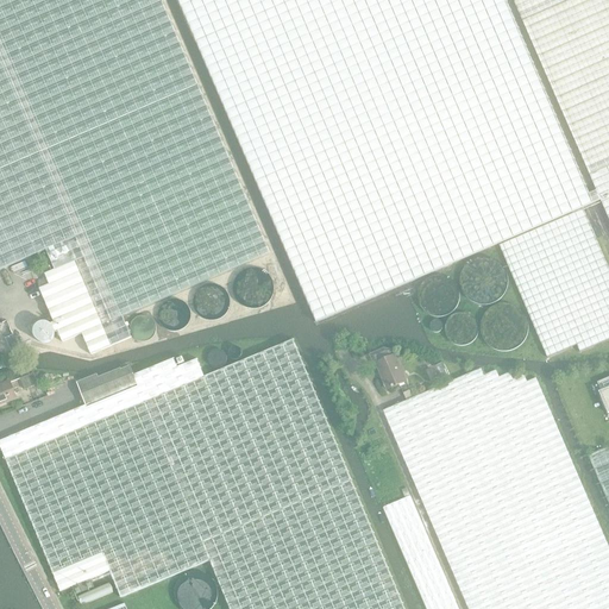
[(0,0),(0,271),(45,252),(54,271),(74,263),(111,347),(131,339),(121,318),(270,255),(159,0),(0,0)]
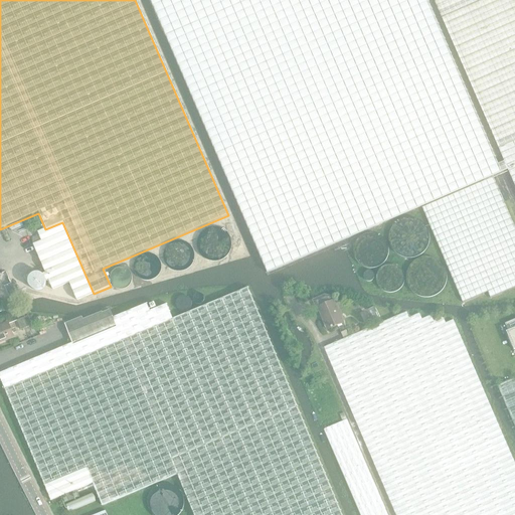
[(514,228),(493,178),(508,171),(505,162),(499,165),(427,0),(151,0),(166,35),(268,271),(269,274),(422,209),(463,303),(487,293),(490,299),(514,288),(514,228)]
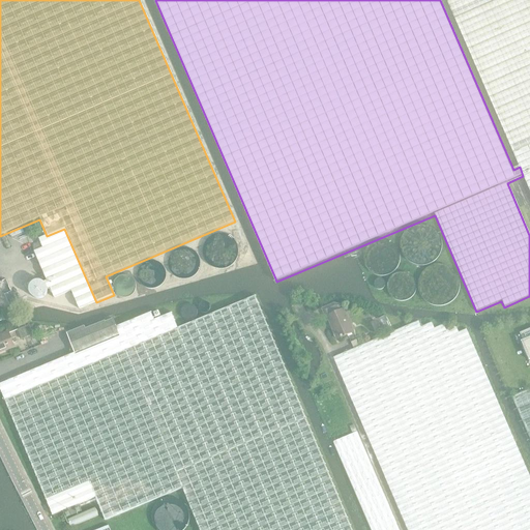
[(529,0),(446,0),(520,167),(523,176),(529,193),(529,0)]
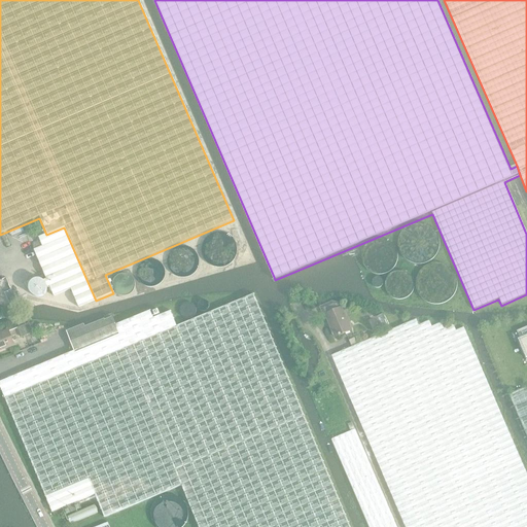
[(70,290),(78,308),(96,301),(64,227),(46,235),(38,239),(42,248),(34,251),(46,281),(42,283),(39,280),(36,279),(33,280),(30,283),(29,286),(29,290),(30,293),(33,296),(36,297),(40,296),(43,295),(45,292),(45,289),(49,287),(54,297),(70,290)]
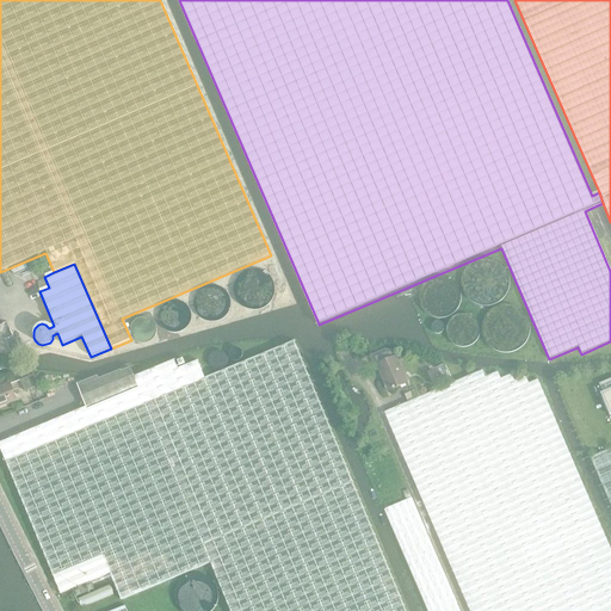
[(510,288),(510,284),(508,279),(506,276),(504,272),(500,270),(497,267),(492,266),(488,266),(483,267),(480,269),(476,271),(474,273),(470,277),(469,281),(468,284),(468,288),(468,291),(470,296),(473,300),(475,303),(479,306),(482,307),(487,308),(491,308),(495,307),(499,306),(501,304),(504,302),(506,298),(508,295),(508,291),(510,288)]
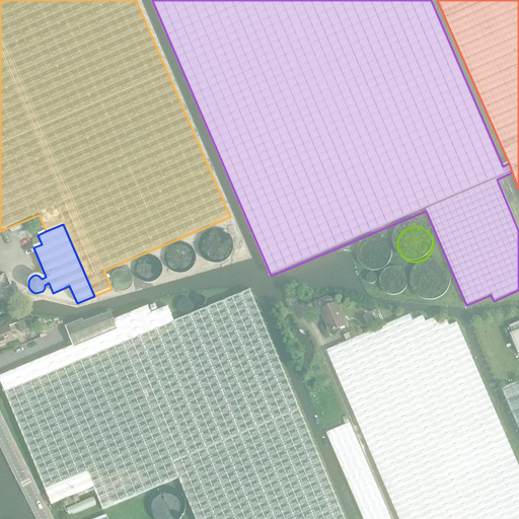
[(235,245),(235,242),(234,238),(233,236),(231,233),(228,231),(226,229),(223,228),(219,228),(216,228),(212,229),(210,230),(207,232),(205,234),(203,238),(201,241),(201,245),(201,248),(202,252),(204,255),(206,257),(208,260),(211,262),(213,263),(217,263),(221,263),(224,262),(227,261),(230,258),(232,255),(234,252),(235,249),(235,245)]
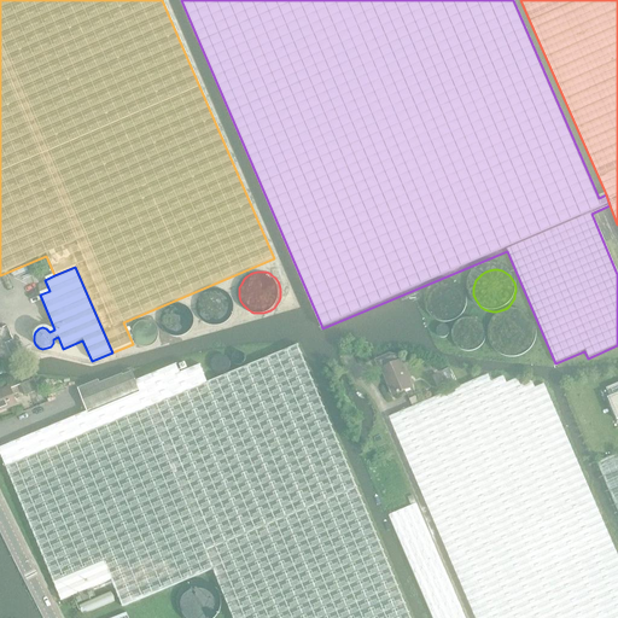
[(235,307),(235,305),(235,303),(234,299),(232,296),(229,292),(226,290),(222,287),(216,286),(213,286),(209,287),(205,290),(203,291),(200,293),(198,297),(197,301),(196,304),(196,308),(197,313),(198,316),(200,320),(204,322),(207,324),(210,325),(215,326),(219,326),(222,325),(226,324),(229,320),(232,318),(233,314),(234,310),(235,307)]
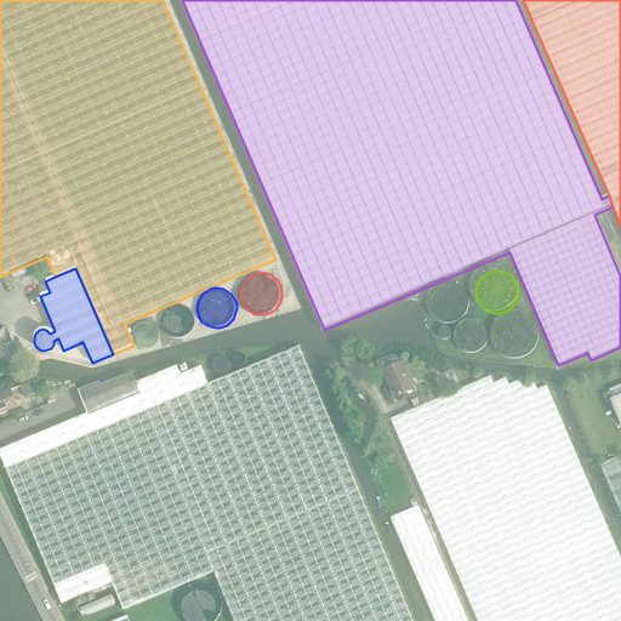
[(468,305),(468,301),(467,297),(466,295),(463,292),(461,290),(457,289),(453,288),(449,288),(446,289),(443,290),(440,292),(438,295),(437,297),(436,301),(436,303),(436,306),(437,309),(438,312),(440,315),(445,319),(448,319),(451,320),(454,320),(457,319),(460,319),(462,317),(465,314),(467,312),(467,308),(468,305)]
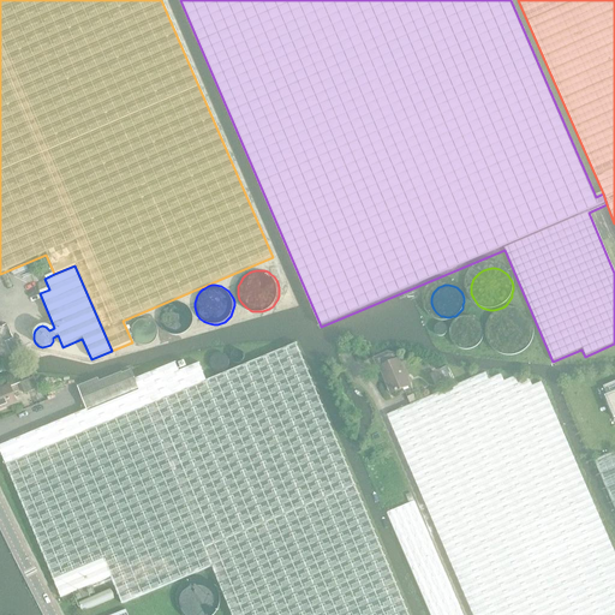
[(192,317),(191,314),(191,310),(187,306),(184,303),(180,302),(178,302),(174,302),(171,303),(166,305),(163,308),(162,310),(161,314),(161,316),(161,318),(162,322),(163,324),(166,327),(167,329),(169,330),(173,332),(175,333),(179,332),(181,332),(185,329),(187,328),(190,323),(191,320),(192,317)]
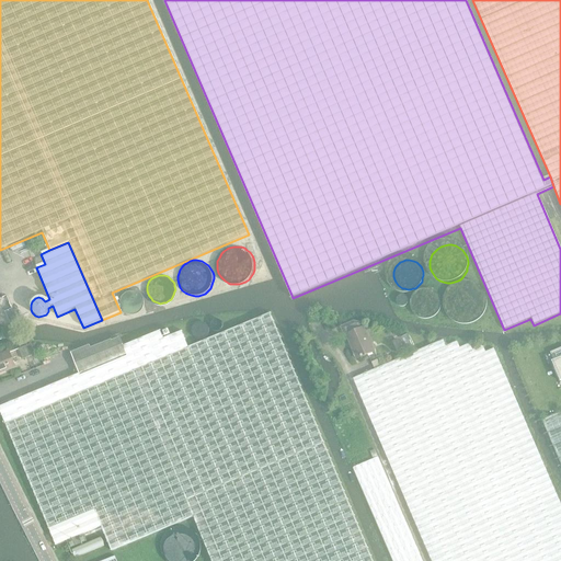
[(142,300),(141,298),(141,295),(138,292),(135,289),(133,288),(130,287),(126,288),(122,290),(119,293),(118,295),(117,297),(117,299),(117,302),(118,305),(119,306),(121,308),(123,310),(125,311),(127,312),(129,312),(133,312),(135,311),(138,309),(140,305),(141,302),(142,300)]
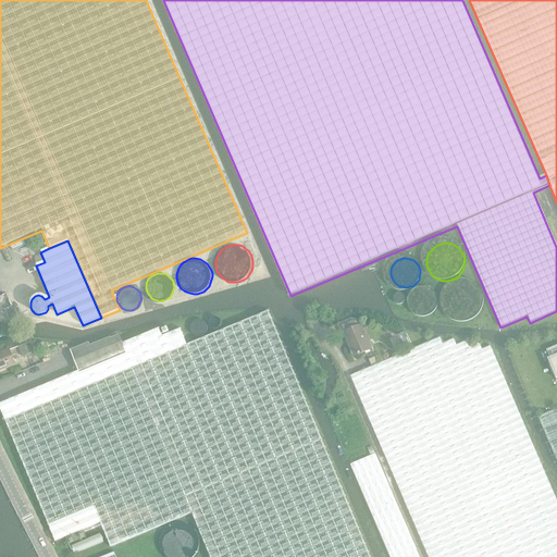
[(483,306),(483,305),(483,301),(482,298),(480,294),(478,292),(475,289),(471,287),(468,286),(463,286),(460,287),(456,288),(453,291),(450,293),(448,295),(447,298),(446,301),(446,306),(446,309),(447,312),(449,317),(452,319),(455,321),(457,322),(460,323),(465,324),(469,323),(472,322),(475,320),(478,319),(480,316),(482,312),(483,309),(483,306)]
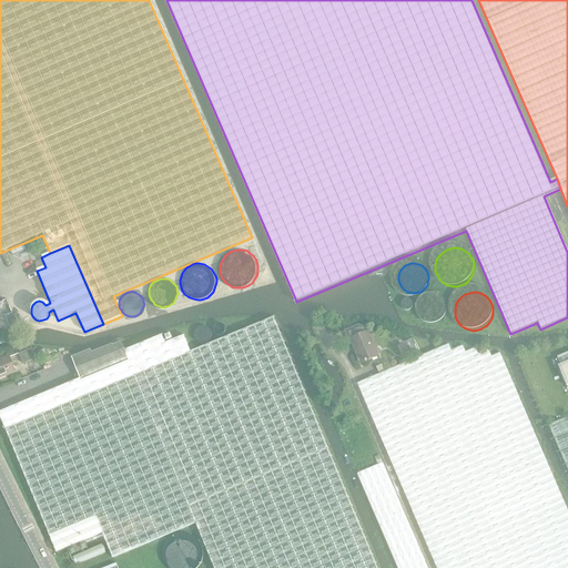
[(447,311),(447,310),(446,307),(446,304),(445,302),(443,300),(440,297),(438,296),(435,295),(433,294),(429,294),(427,295),(424,296),(421,298),(419,301),(417,303),(416,306),(416,310),(416,312),(417,315),(418,318),(421,320),(423,322),(425,324),(428,325),(430,325),(435,325),(437,324),(440,322),(442,321),(444,318),(446,315),(446,313),(447,311)]
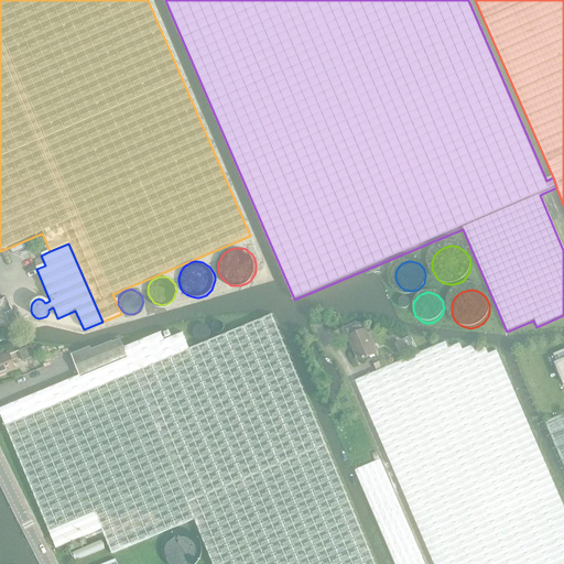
[(25,304),(12,310),(19,323),(32,317),(25,304)]
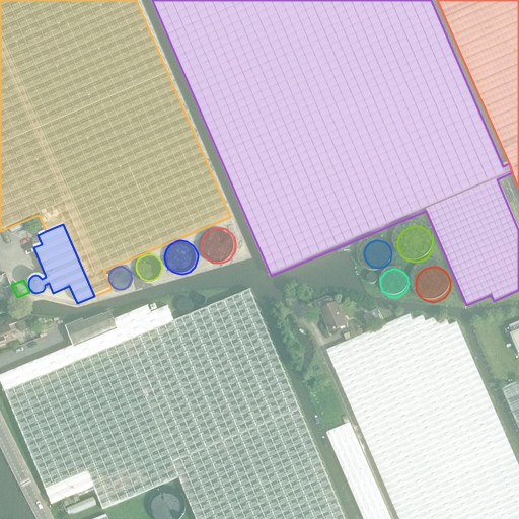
[(10,300),(16,298),(11,286),(5,289),(10,300)]
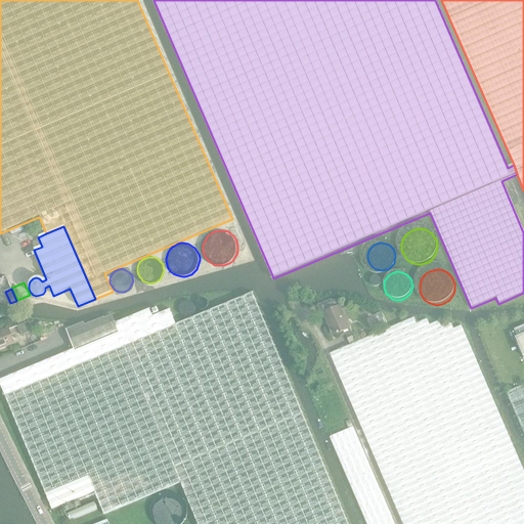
[(141,312),(115,322),(119,333),(75,350),(74,349),(0,379),(0,383),(45,492),(87,474),(94,491),(104,514),(180,482),(197,523),(346,523),(302,412),(298,407),(253,296),(179,324),(172,307),(144,317),(141,312)]
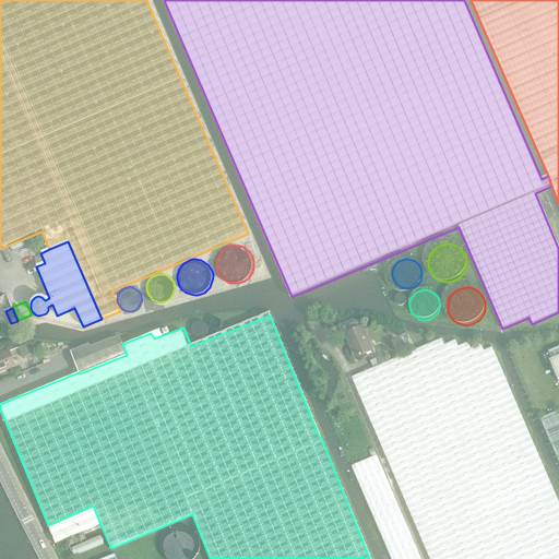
[(345,335),(355,359),(372,351),(363,326),(360,328),(358,322),(352,321),(340,326),(343,336),(345,335)]
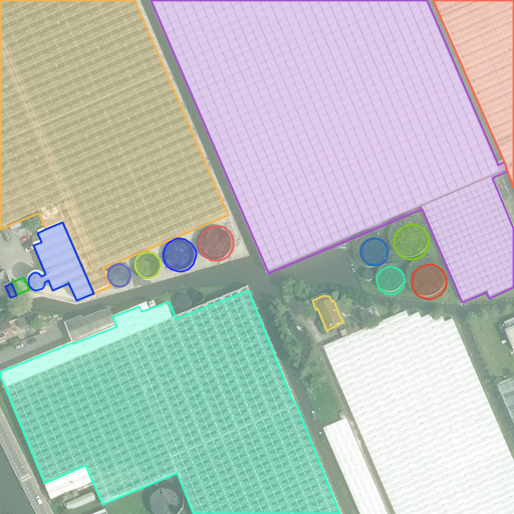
[(68,331),(72,342),(73,343),(116,326),(112,316),(109,310),(101,313),(101,312),(82,320),(81,317),(65,324),(68,331)]
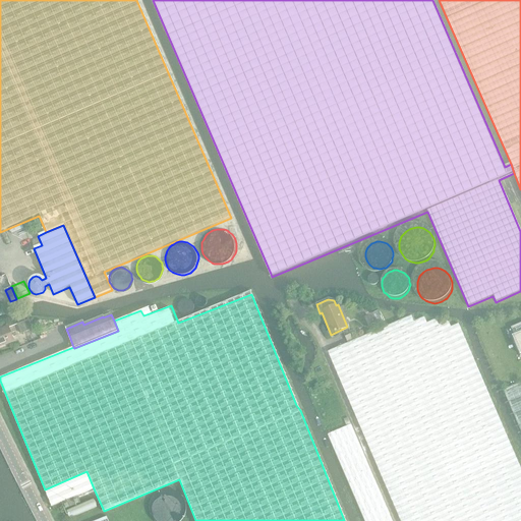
[(520,520),(520,471),(458,325),(451,328),(448,322),(439,326),(436,320),(426,324),(424,317),(414,322),(411,316),(401,321),(392,325),(328,352),(400,520),(520,520)]
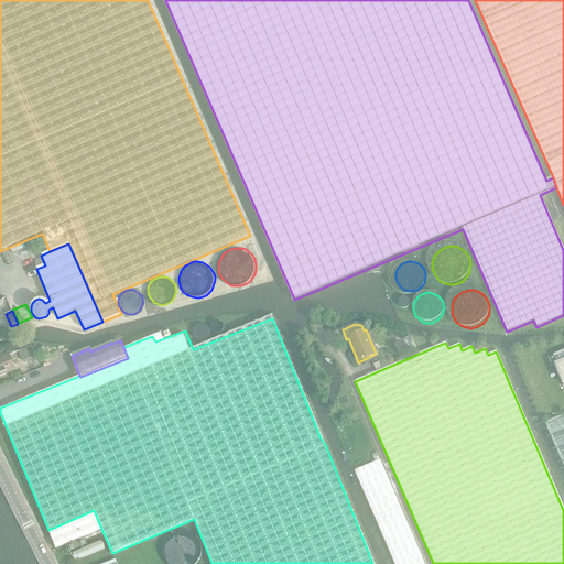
[(35,357),(31,346),(19,350),(23,361),(35,357)]
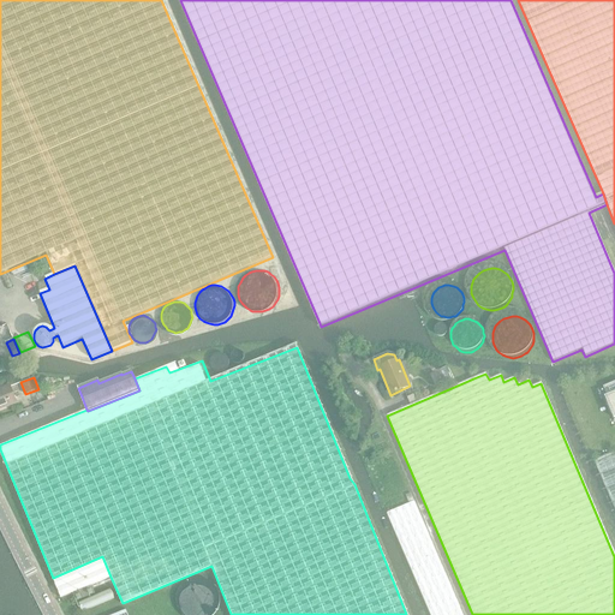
[(614,381),(603,387),(607,395),(604,396),(605,396),(607,396),(609,401),(607,401),(614,418),(614,417),(614,381)]
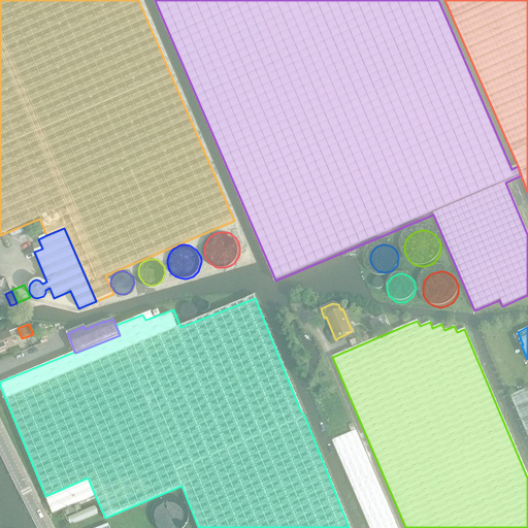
[(0,351),(13,345),(8,331),(0,334),(0,351)]
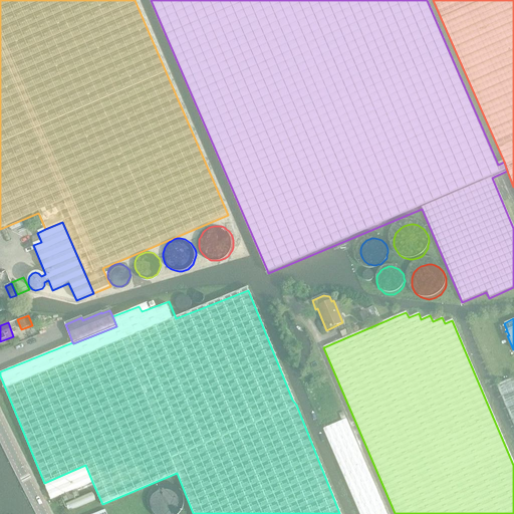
[(345,330),(339,332),(342,339),(348,336),(345,330)]
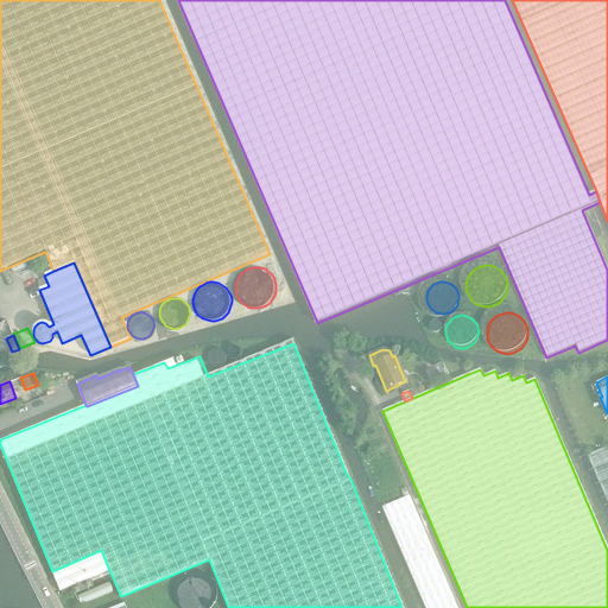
[(607,444),(587,455),(607,504),(607,444)]
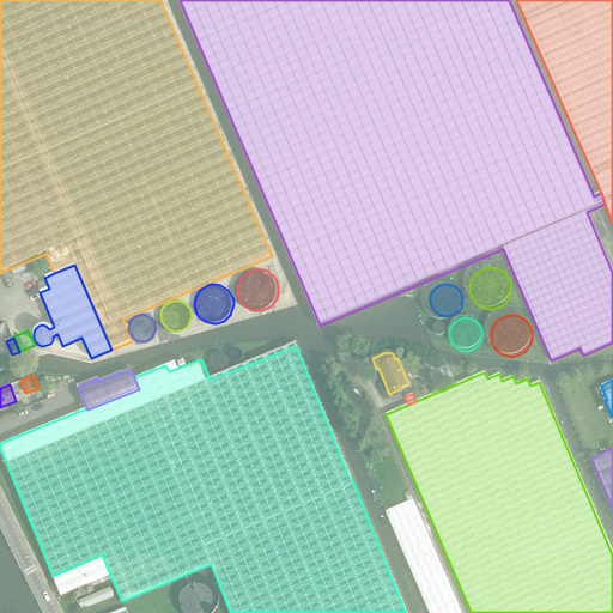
[(413,501),(410,491),(404,493),(408,503),(386,513),(429,612),(461,612),(412,501),(413,501)]
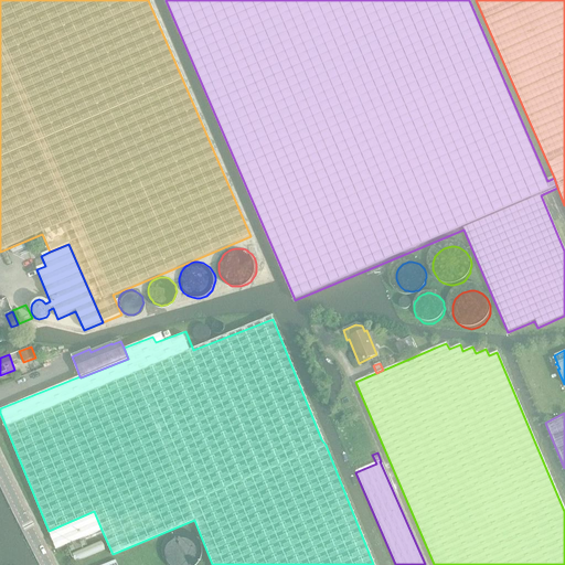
[(56,550),(102,530),(94,511),(49,531),(56,550)]
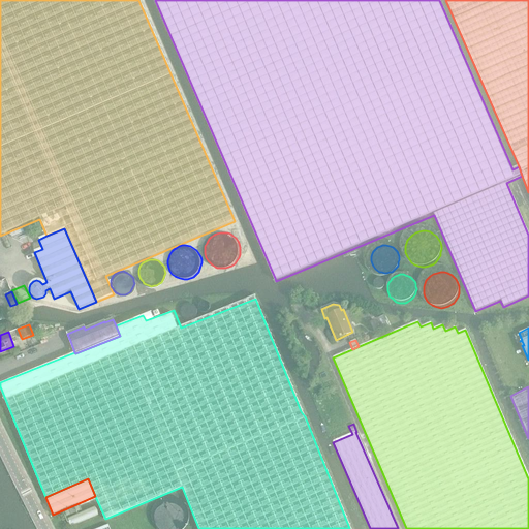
[(184,515),(183,510),(182,508),(181,505),(179,502),(176,500),(173,499),(168,498),(163,498),(160,499),(158,500),(155,502),(153,504),(152,508),(150,511),(150,515),(150,518),(151,521),(153,524),(155,526),(157,528),(158,528),(175,528),(176,528),(179,526),(181,524),(182,521),(183,518),(184,515)]
